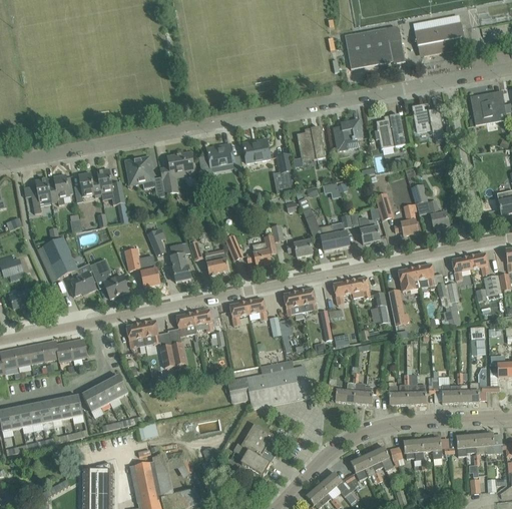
[(418,51),(419,51),(423,54),(465,46),(460,21),(414,29),(417,46),(417,45),(418,51)]
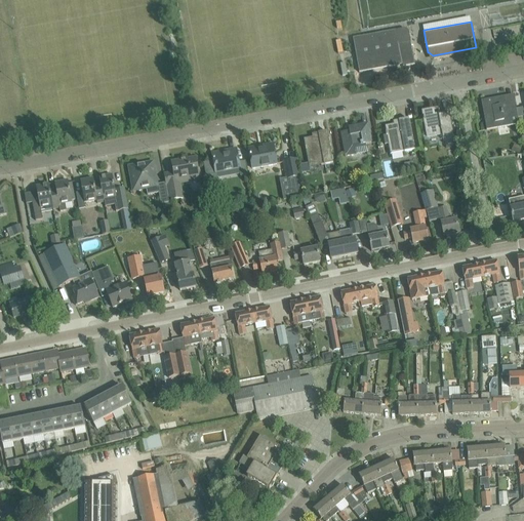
[(401,64),(414,61),(407,24),(351,35),(358,70),(400,62),(401,64)]
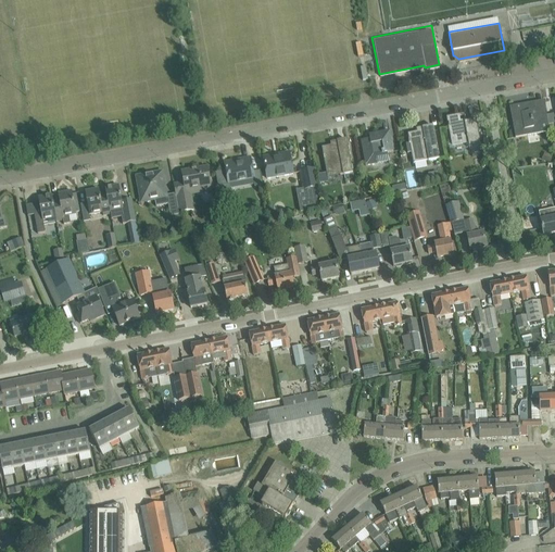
[(519,102),(519,101),(508,103),(515,135),(526,133),(549,128),(546,120),(544,109),(537,111),(534,100),(519,102)]
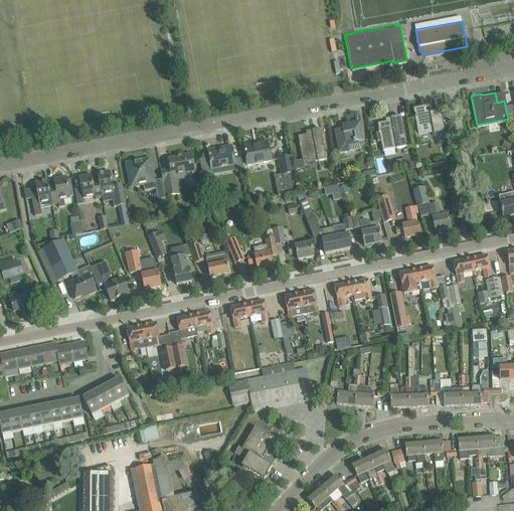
[(414,114),(418,131),(432,129),(434,134),(445,132),(440,108),(429,110),(430,112),(425,113),(423,105),(414,107),(414,112),(414,114)]
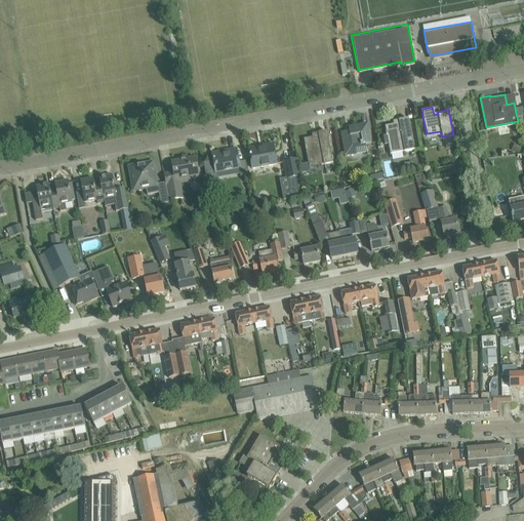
[(390,151),(404,148),(404,149),(413,147),(409,125),(408,115),(398,117),(398,120),(384,123),(386,129),(385,129),(386,133),(386,132),(390,151)]
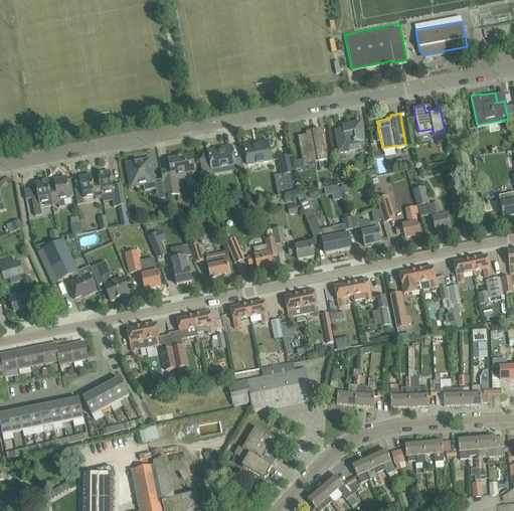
[(337,126),(334,127),(335,137),(338,150),(349,148),(359,147),(358,140),(363,139),(362,129),(360,119),(341,122),(342,126),(342,128),(338,129),(337,126)]
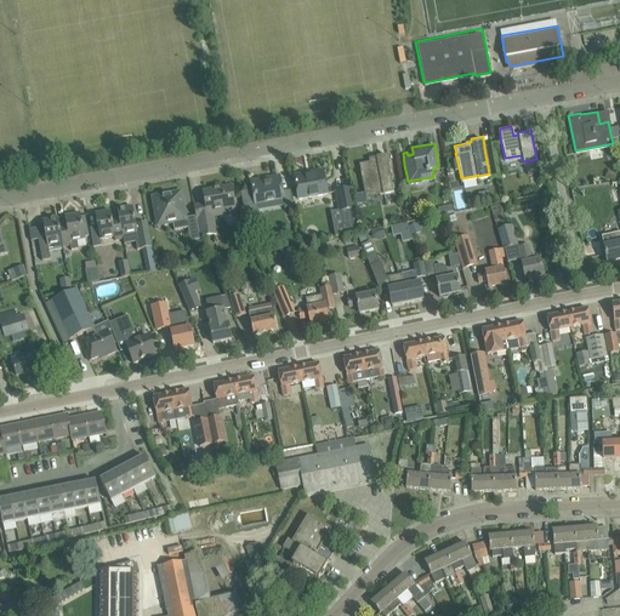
[(358,161),(360,172),(364,194),(393,189),(386,152),(375,154),(376,158),(358,161)]
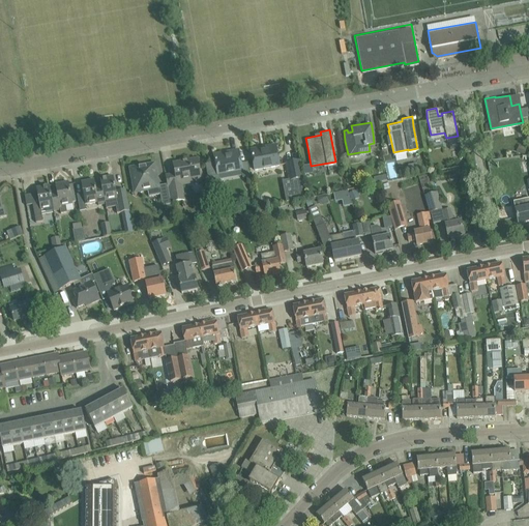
[(252,150),(251,146),(251,147),(253,156),(254,168),(278,163),(274,142),(266,144),(266,147),(252,150)]
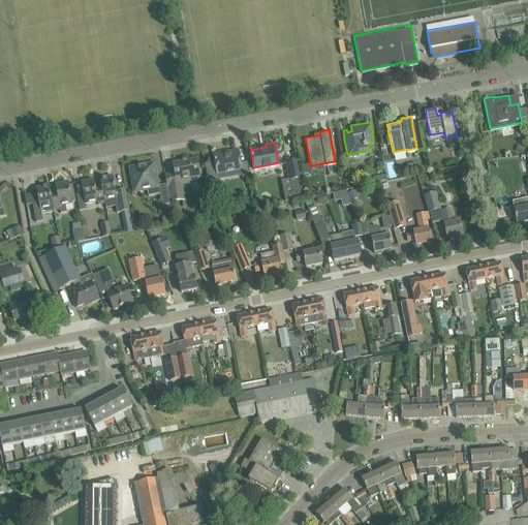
[(214,154),(213,151),(217,172),(241,167),(237,147),(228,148),(229,151),(214,154)]
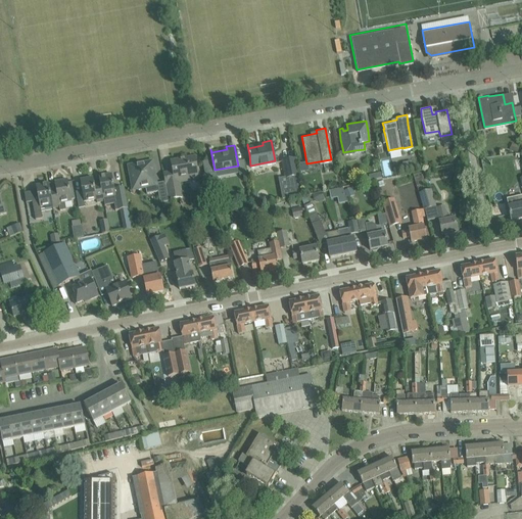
[(177,156),(170,158),(172,169),(162,170),(164,180),(168,197),(183,195),(180,179),(198,176),(194,153),(186,155),(186,152),(177,153),(177,156)]
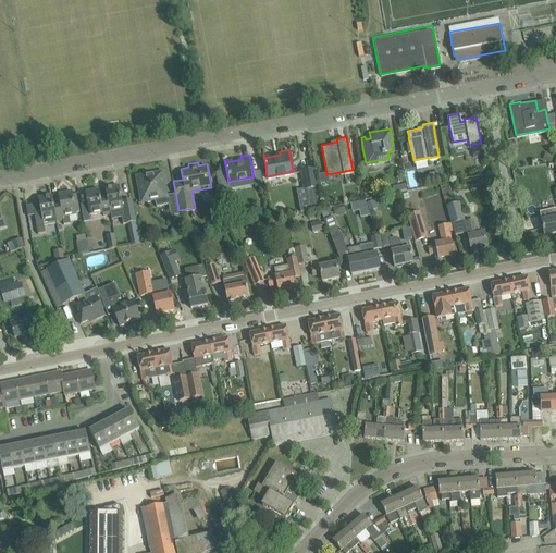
[(321,206),(317,183),(313,166),(299,169),(303,185),(300,186),(305,209),(321,206)]
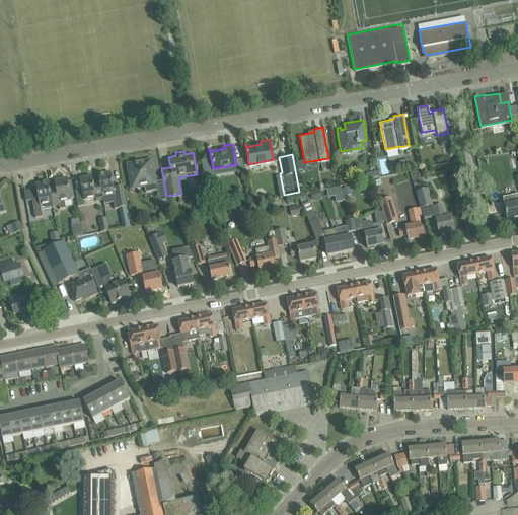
[(142,161),(130,163),(130,167),(132,173),(132,178),(134,177),(137,179),(137,182),(143,180),(144,188),(145,190),(153,188),(155,188),(155,186),(157,185),(157,181),(154,179),(151,180),(149,167),(152,166),(151,162),(150,161),(149,163),(146,161),(147,159),(145,158),(141,159),(142,161)]
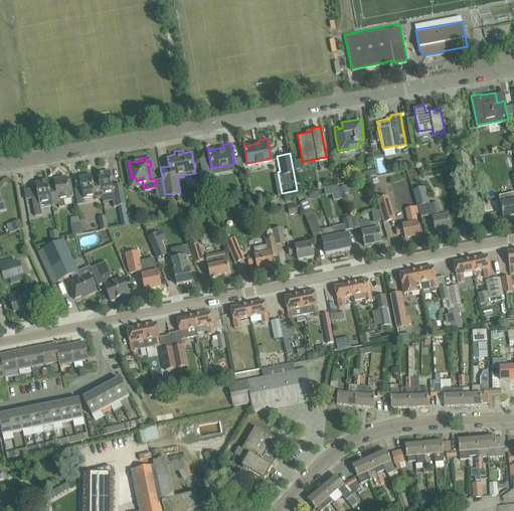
[(110,169),(97,171),(98,174),(99,181),(101,192),(102,192),(102,195),(103,200),(112,198),(114,204),(125,202),(121,181),(112,183),(112,180),(111,174),(110,169)]
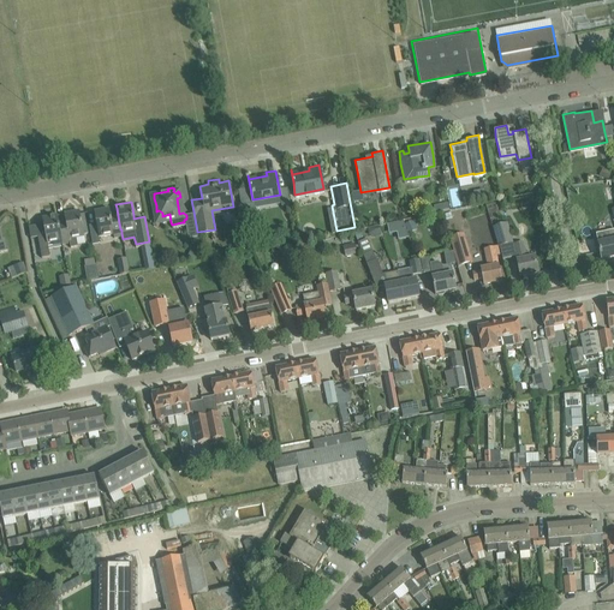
[(108,205),(94,208),(94,213),(95,221),(99,234),(112,232),(113,235),(121,233),(121,229),(120,229),(118,216),(111,217),(108,205)]
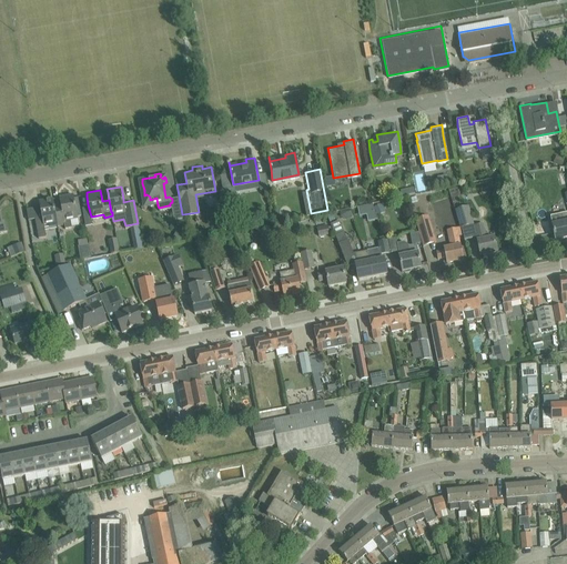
[(60,205),(54,207),(56,220),(56,222),(56,223),(63,221),(64,225),(71,224),(69,218),(77,215),(77,213),(80,212),(79,204),(74,204),(73,195),(72,192),(59,195),(59,200),(60,205)]
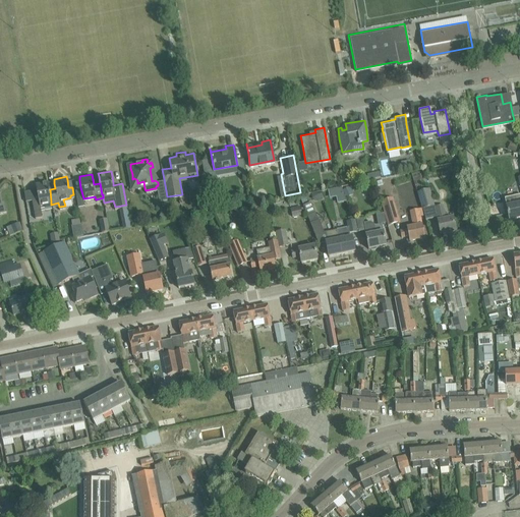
[(38,196),(32,198),(35,216),(42,215),(40,204),(44,203),(44,206),(51,204),(51,202),(50,189),(48,180),(35,182),(36,186),(38,196)]
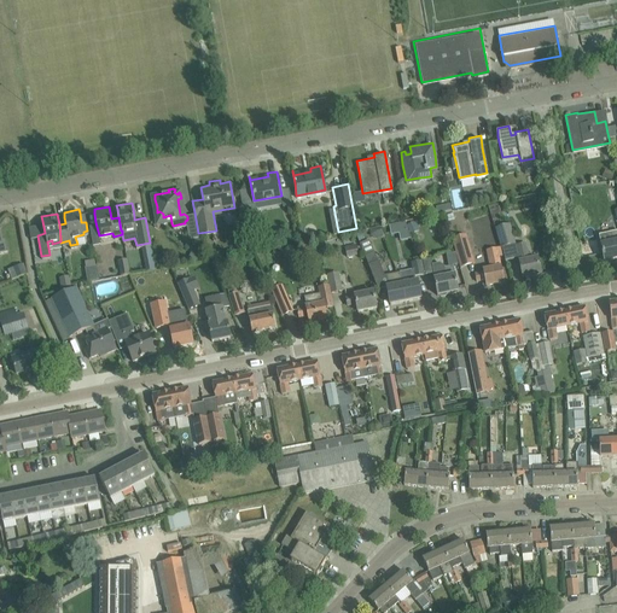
[(187,220),(185,221),(185,223),(188,237),(197,235),(195,219),(187,220)]
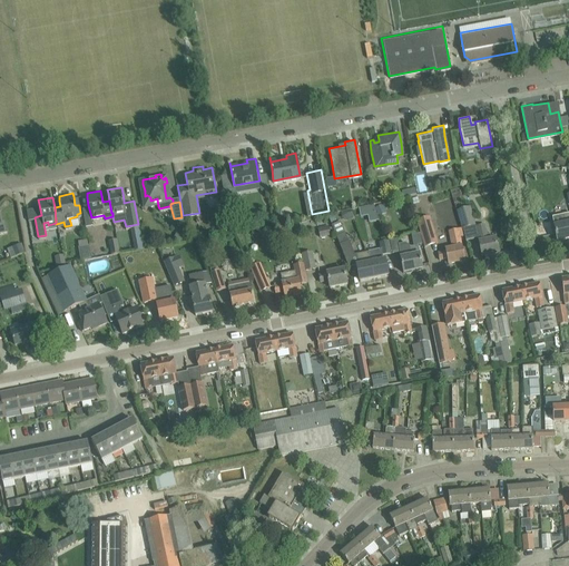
[(474,223),(470,204),(455,207),(461,226),(474,223)]
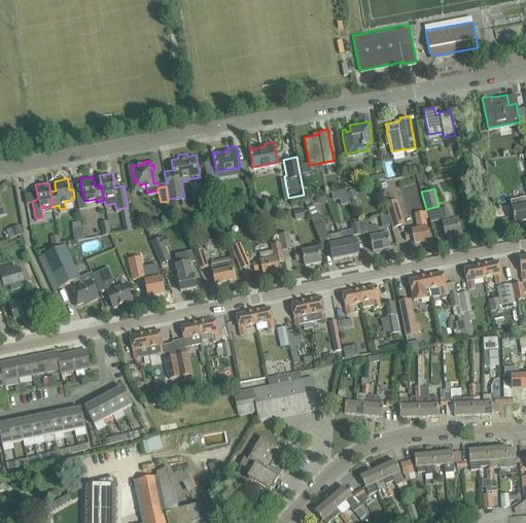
[(525,194),(510,198),(514,219),(525,216),(525,194)]
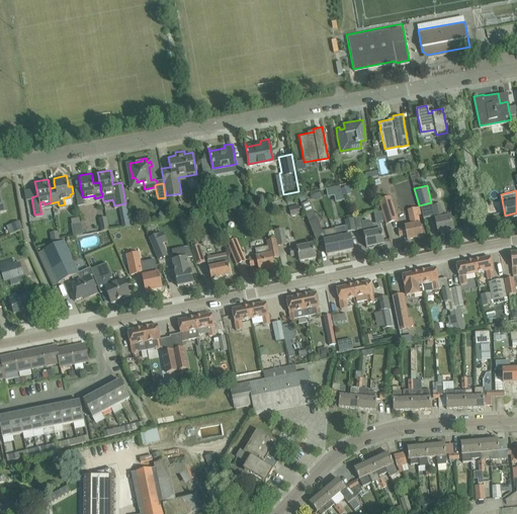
[(392,193),(379,197),(386,222),(399,218),(392,193)]
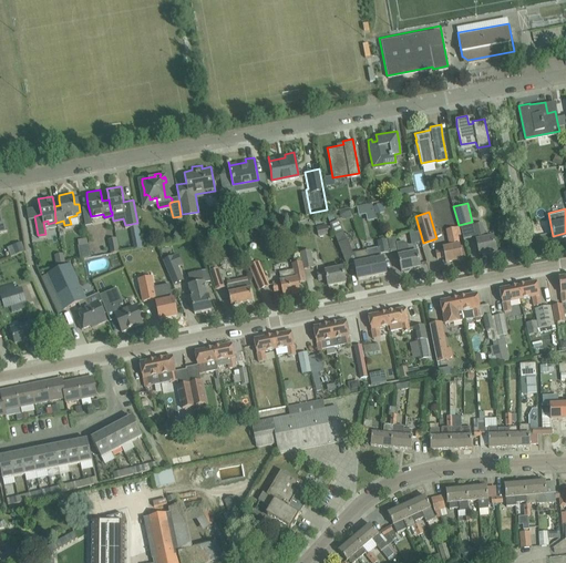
[(481,219),(472,222),(479,252),(495,248),(493,234),(484,235),(481,219)]
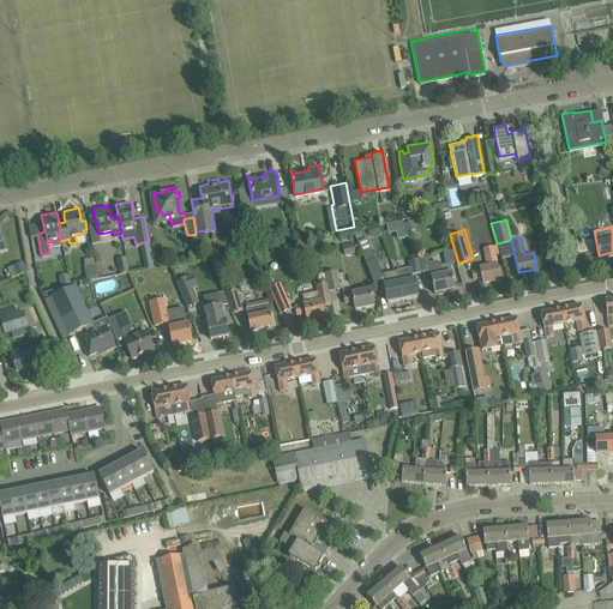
[(343,252),(355,249),(354,240),(341,242),(343,252)]
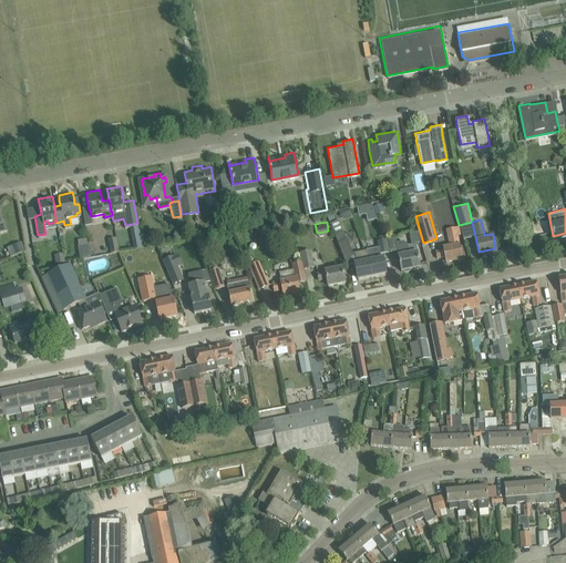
[(342,228),(333,232),(338,241),(345,257),(347,263),(353,260),(357,260),(354,249),(352,249),(347,236),(346,236),(342,228)]
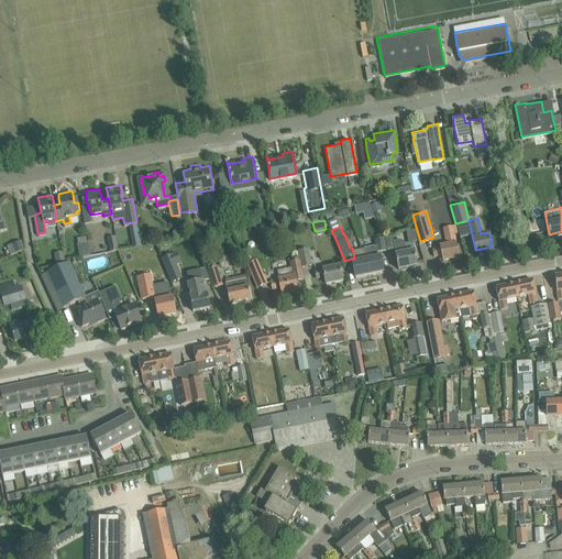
[(443,233),(445,242),(440,243),(440,245),(432,247),(433,253),(441,252),(442,258),(458,254),(455,240),(453,230),(443,233)]
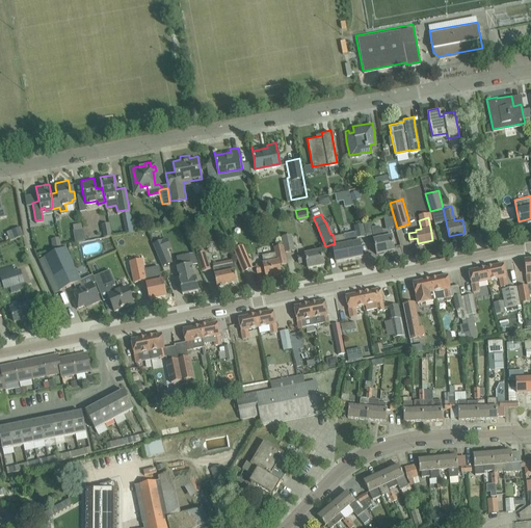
[(364,220),(366,233),(372,232),(375,252),(377,252),(378,253),(382,253),(383,249),(394,247),(391,234),(390,234),(388,227),(382,228),(377,223),(371,225),(370,219),(364,220)]
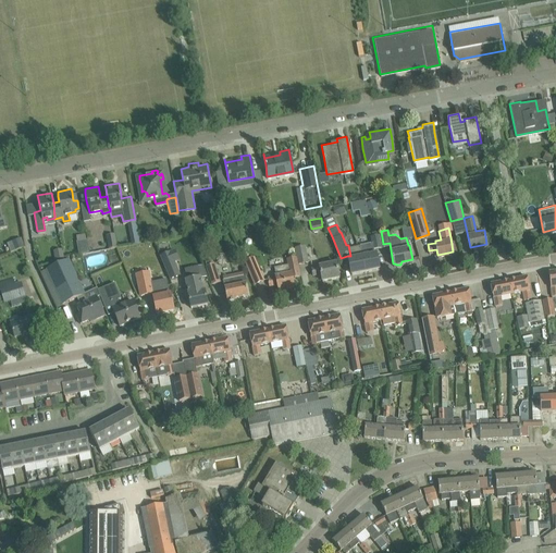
[(108,246),(116,245),(114,231),(106,232),(108,246)]
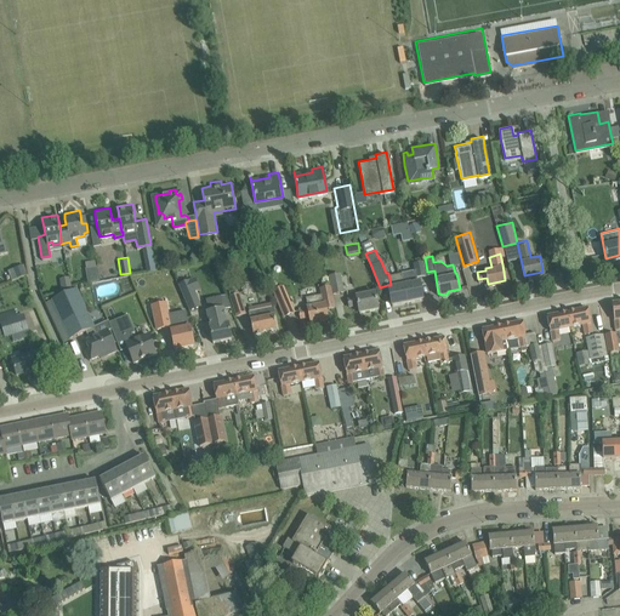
[(414,268),(400,271),(405,296),(405,300),(422,297),(421,292),(420,285),(419,279),(417,274),(426,273),(422,258),(411,261),(414,268)]
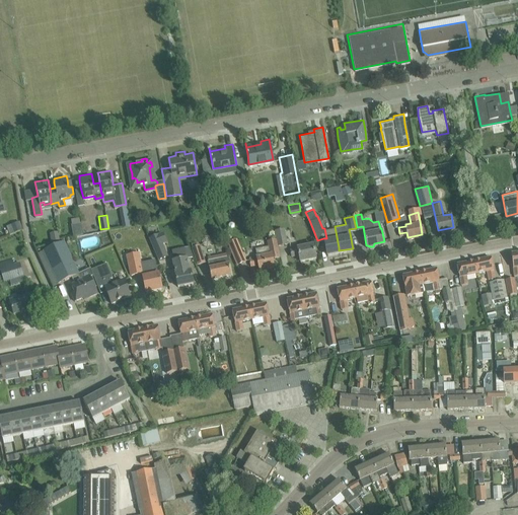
[(13,221),(16,229),(22,226),(19,218),(13,221)]
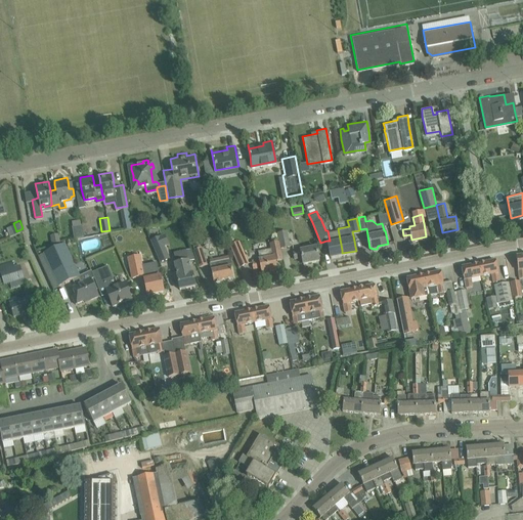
[(76,236),(84,234),(82,222),(74,224),(76,236)]
